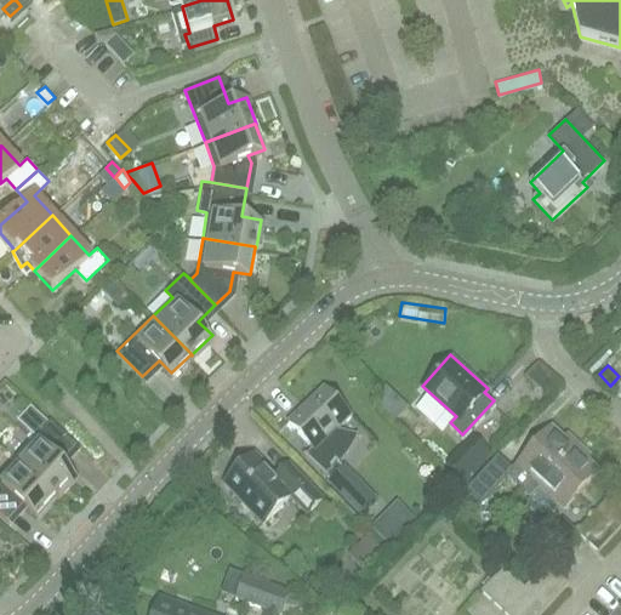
[(385,382),(380,404),(393,416),(406,403),(385,382)]
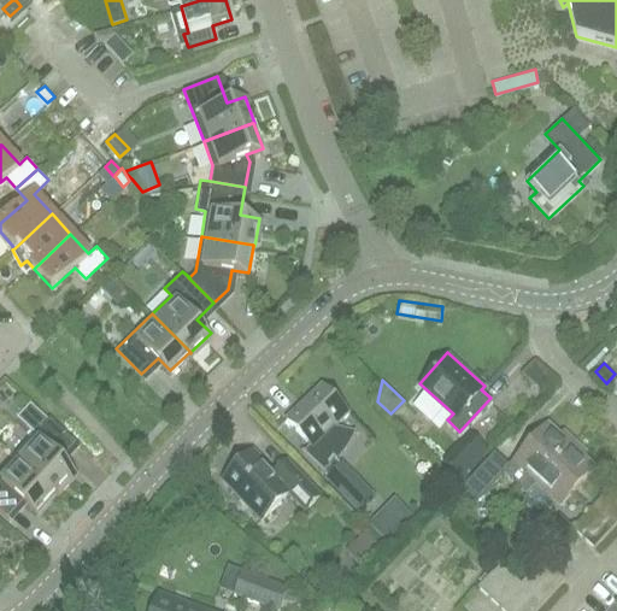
[(504,380),(489,385),(495,400),(509,395),(504,380)]
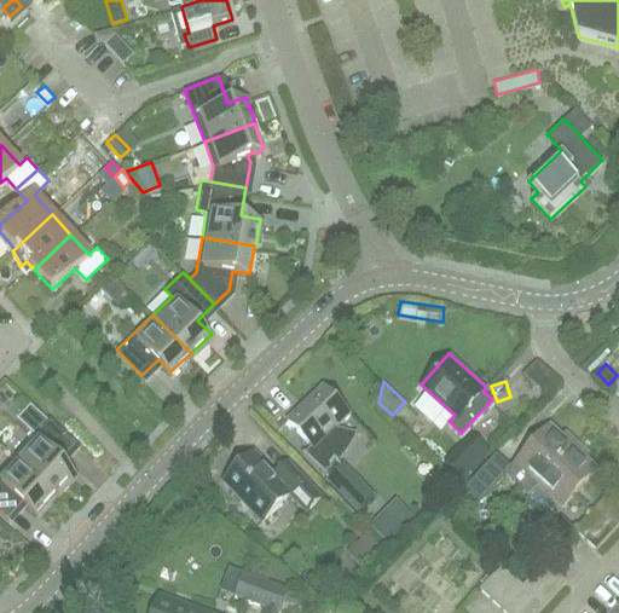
[(323,383),(287,417),(311,443),(316,447),(307,455),(359,508),(374,495),(342,462),(341,463),(339,458),(335,456),(347,433),(335,424),(350,411),(323,383)]
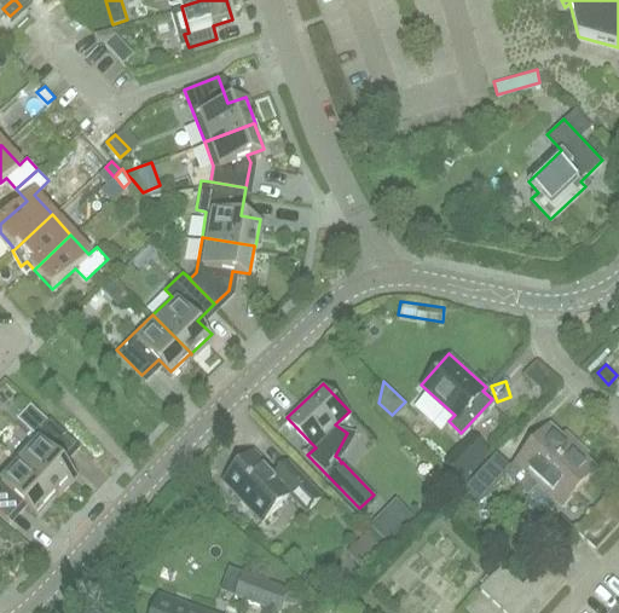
[(39,439),(21,458),(21,460),(55,490),(53,491),(56,492),(75,470),(61,458),(76,441),(50,417),(34,434),(39,439)]
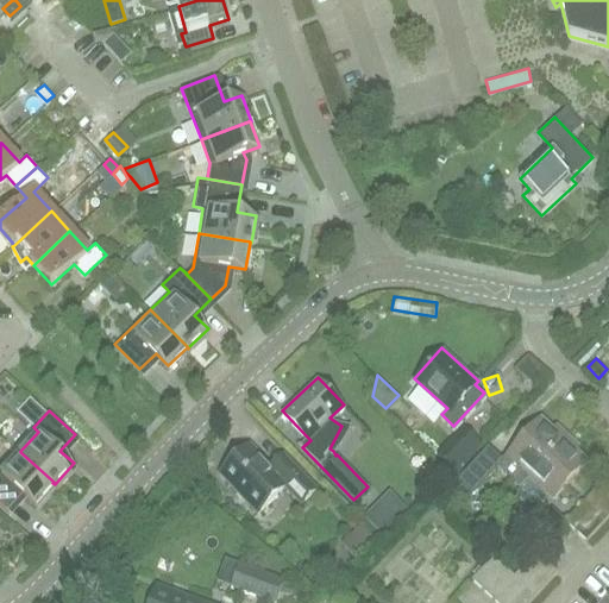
[(520,484),(571,431),(559,420),(557,424),(545,413),(504,458),(489,444),(487,446),(454,479),(459,483),(449,494),(460,506),(471,495),(469,494),(497,464),(502,470),(512,459),(514,462),(506,471),(520,484)]
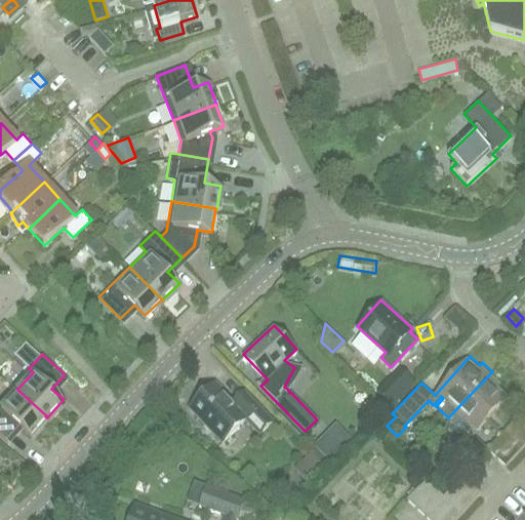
[(392,402),(413,380),(399,365),(377,388),(392,402)]
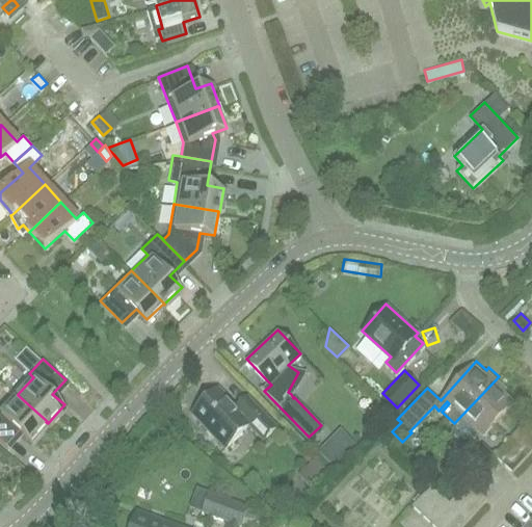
[(499,376),(454,423),(468,436),(475,426),(483,433),(516,397),(511,393),(513,389),(499,376)]
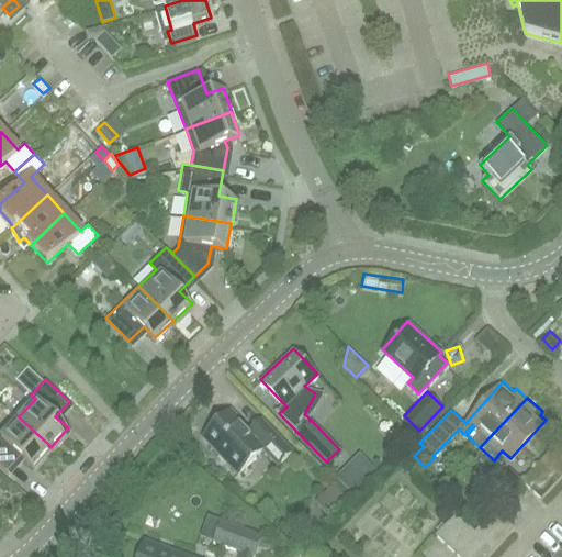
[(279,461),(291,449),(259,415),(247,426),(229,409),(203,434),(238,470),(263,446),(279,461)]
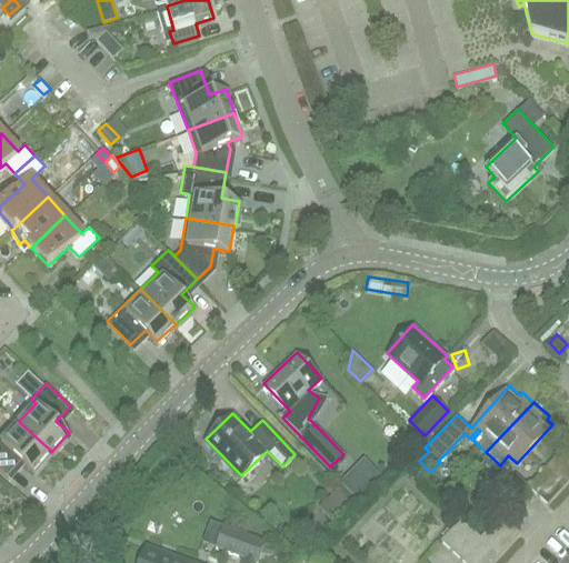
[(19,422),(19,421),(15,416),(0,432),(0,468),(7,474),(21,459),(32,469),(49,451),(50,450),(19,422)]
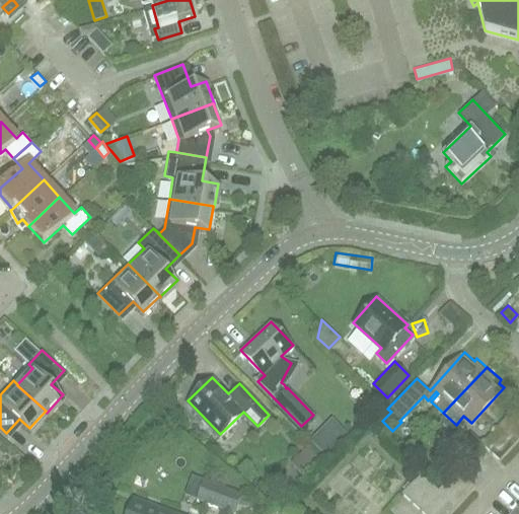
[(518,418),(518,400),(500,421),(509,429),(518,418)]
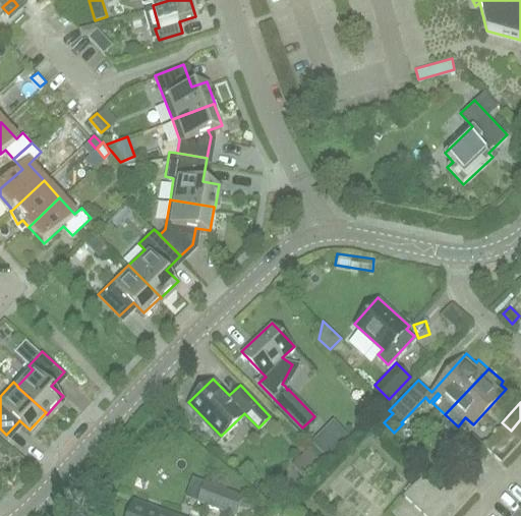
[(520,438),(520,419),(511,431),(520,439),(520,438)]
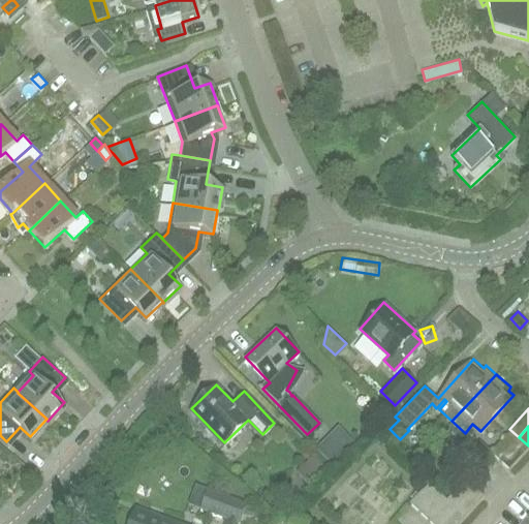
[(519,437),(509,429),(491,450),(500,458),(519,437)]
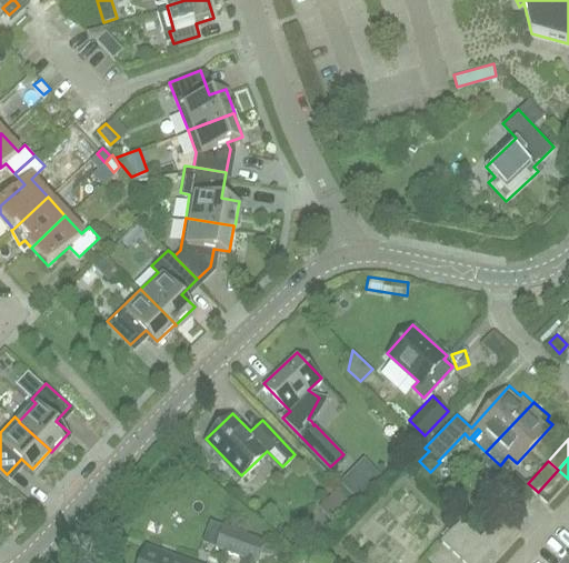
[(352,466),(340,479),(359,499),(372,486),(352,466)]
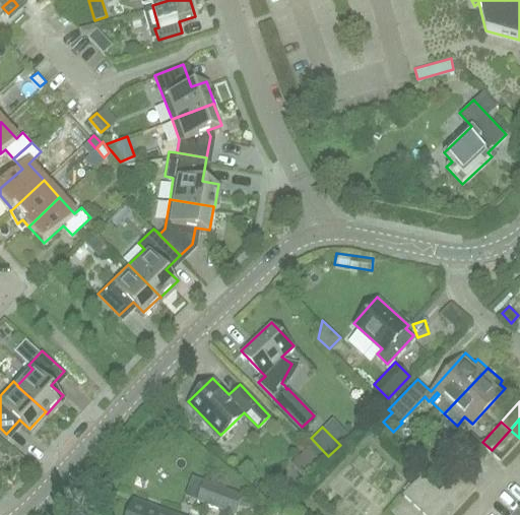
[(501,458),(519,438),(510,430),(492,450),(501,458)]
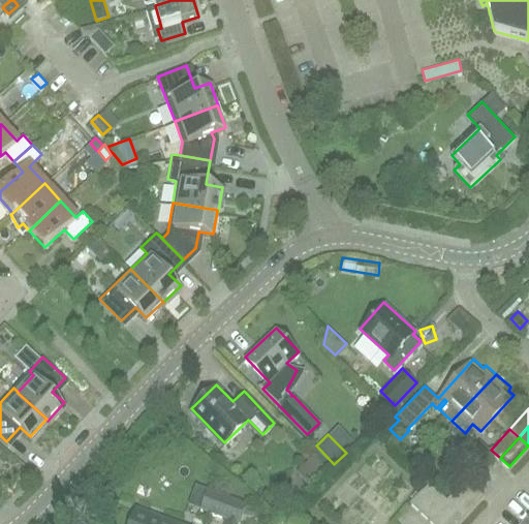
[(479,438),(466,454),(476,464),(491,449),(479,438)]
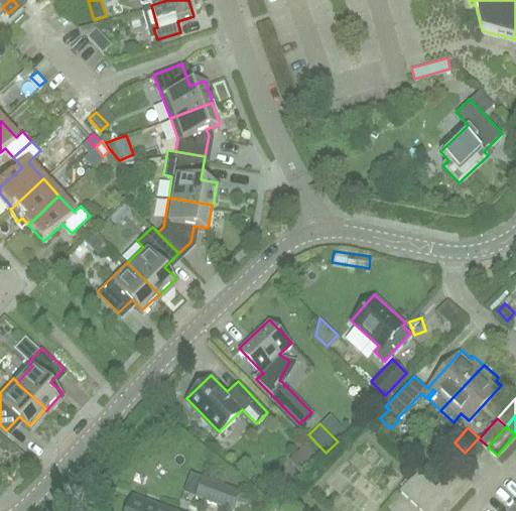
[(286,466),(302,479),(318,460),(303,446),(286,466)]
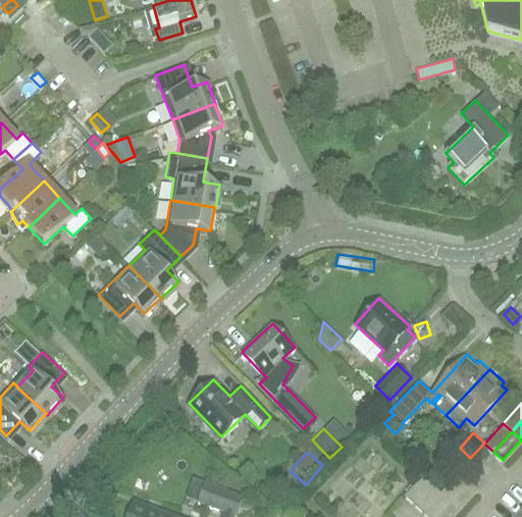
[(469,479),(460,471),(441,490),(451,500),(469,479)]
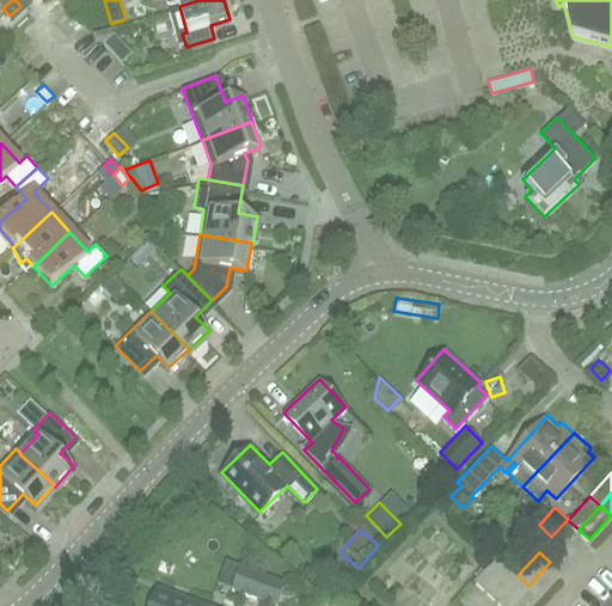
[(485,589),(507,565),(497,556),(475,580),(485,589)]
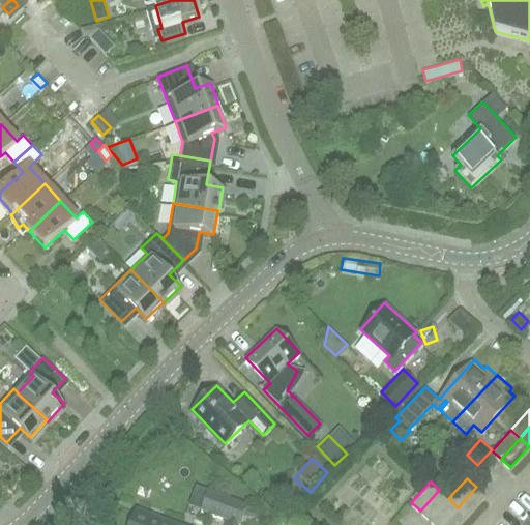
[(236,524),(246,501),(208,487),(200,505),(226,516),(223,524),(236,524)]
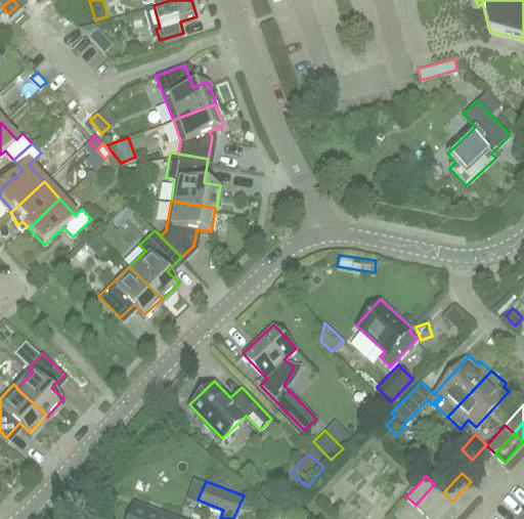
[(480,489),(471,481),(452,502),(462,510),(480,489)]
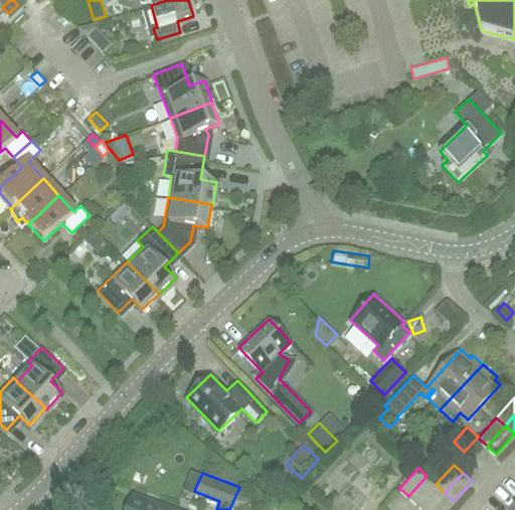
[(436,484),(426,476),(408,496),(417,504),(436,484)]
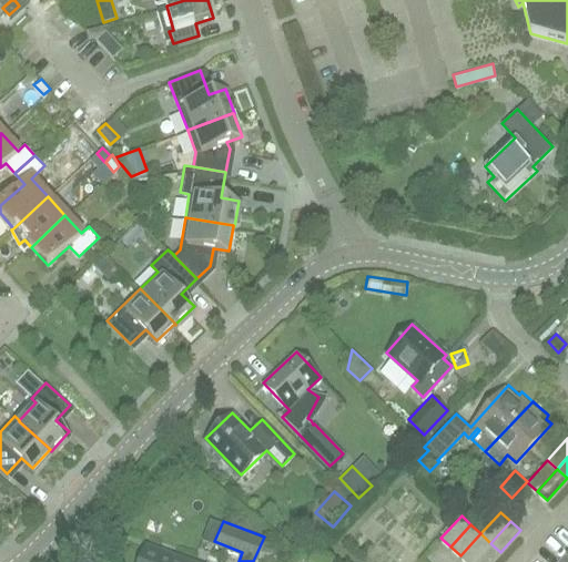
[(473,561),(490,543),(480,533),(460,555),(467,561),(473,561)]
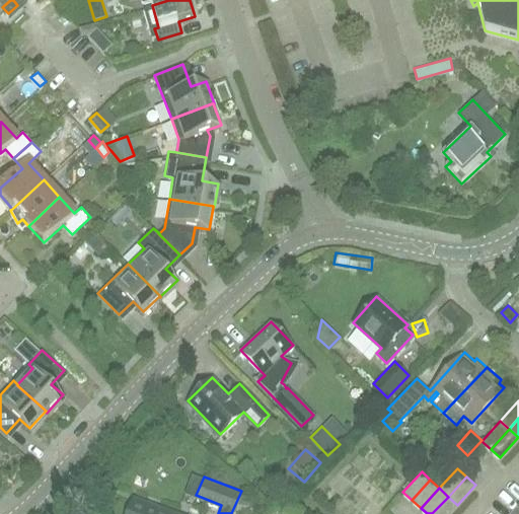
[(448,513),(457,505),(448,497),(432,513),(448,513)]
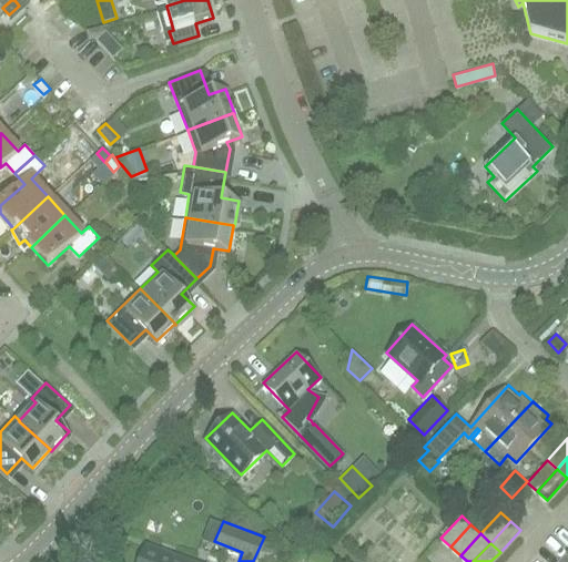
[(194,561),(145,544),(139,561),(194,561)]
